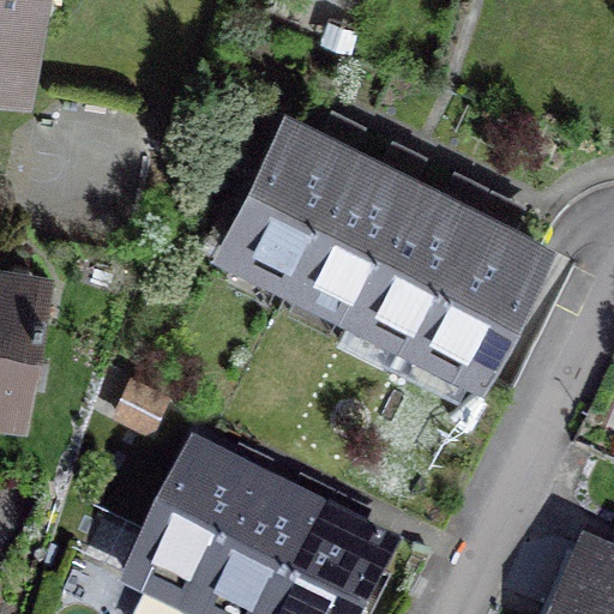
[(34,0),(0,0),(0,78),(19,82),(34,0)]
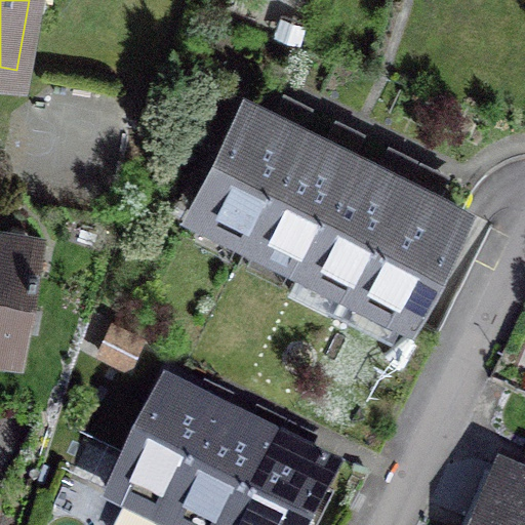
[(249,237),(304,130),(248,103),(194,210),(249,237)]
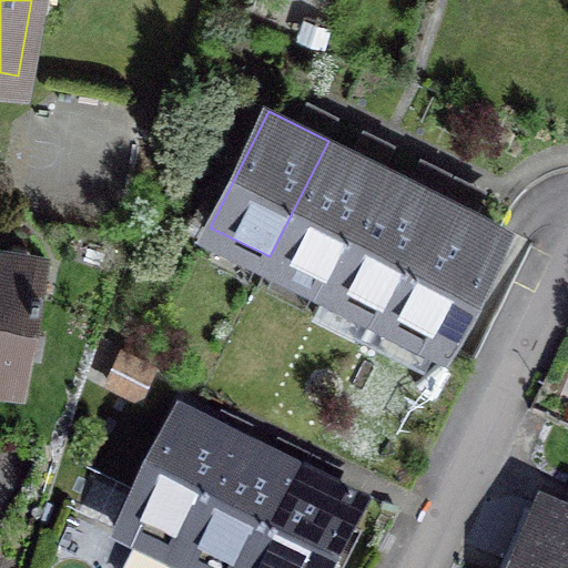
[(326,284),(384,169),(328,141),(270,256),(326,284)]
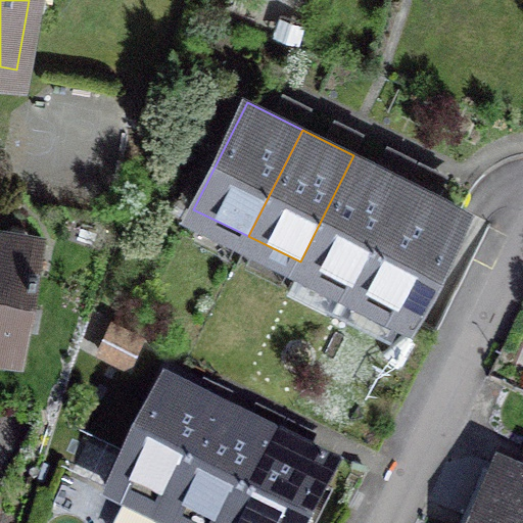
[(352,288),(407,181),(353,155),(300,262),(352,288)]
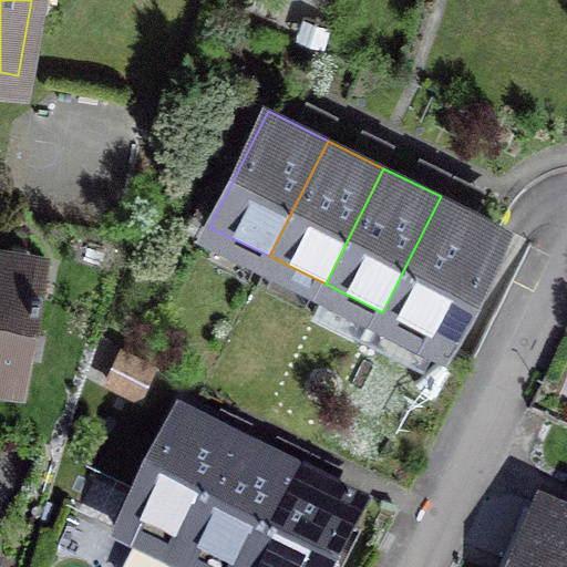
[(441,196),(382,312),(441,341),(498,225),(441,196)]
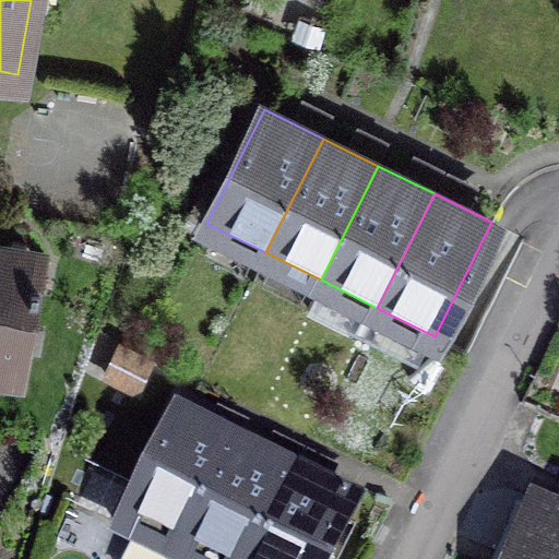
[(0,250),(0,365),(15,368),(35,258),(26,245),(12,242),(0,251),(0,250)]
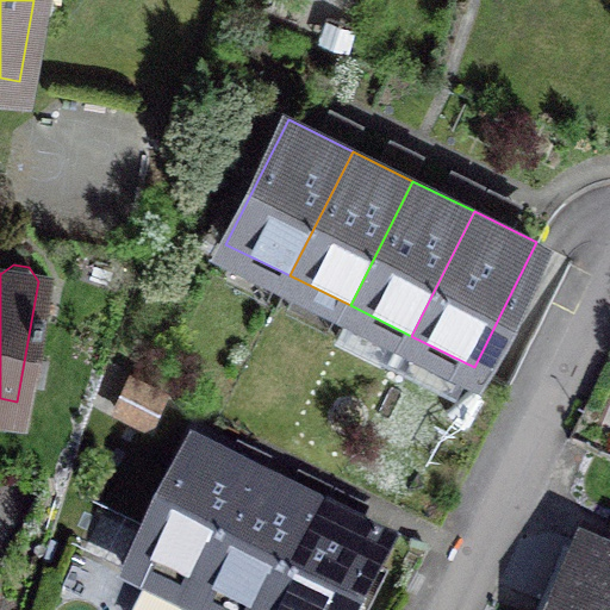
[(199,609),(260,490),(197,459),(134,583),(145,589),(134,609),(199,609)]
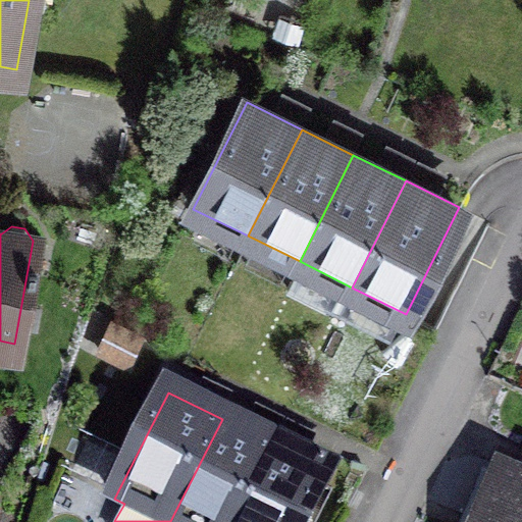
[(235,521),(274,445),(222,419),(170,521),(235,521)]
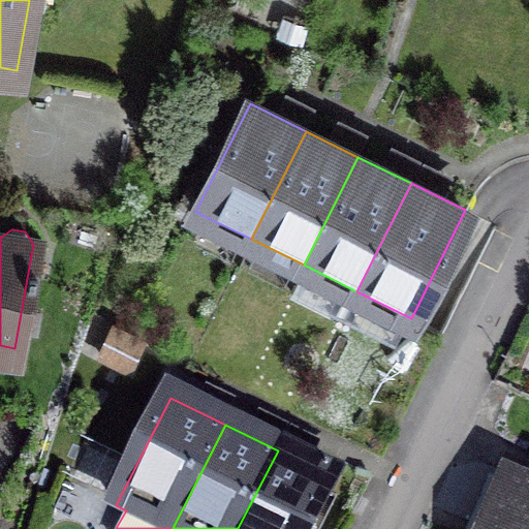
[(278,450),(238,528),(307,528),(333,478),(278,450)]
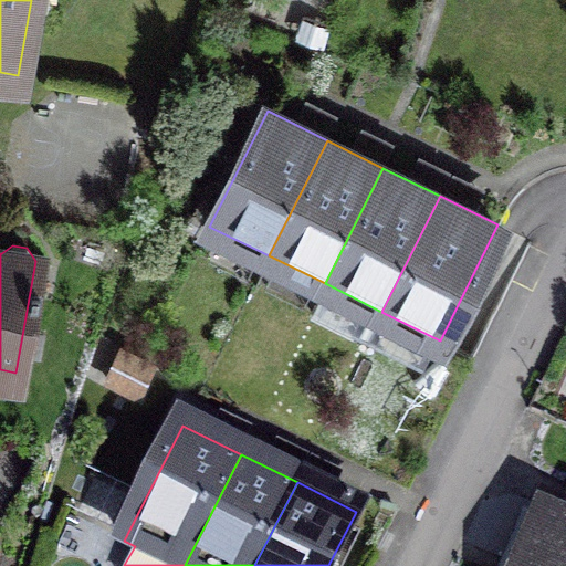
[(565,565),(565,500),(561,513),(547,507),(523,565),(565,565)]
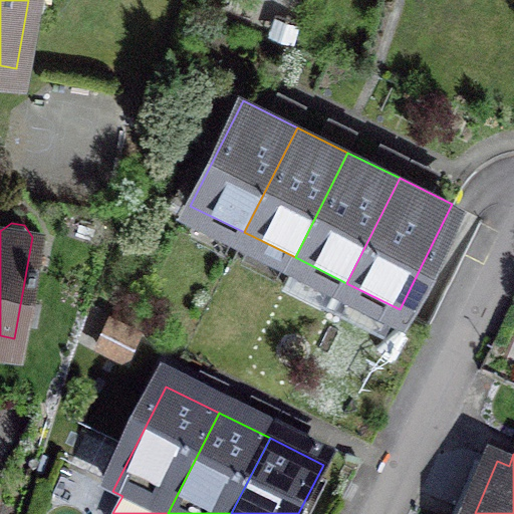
All buildings are outlined.
